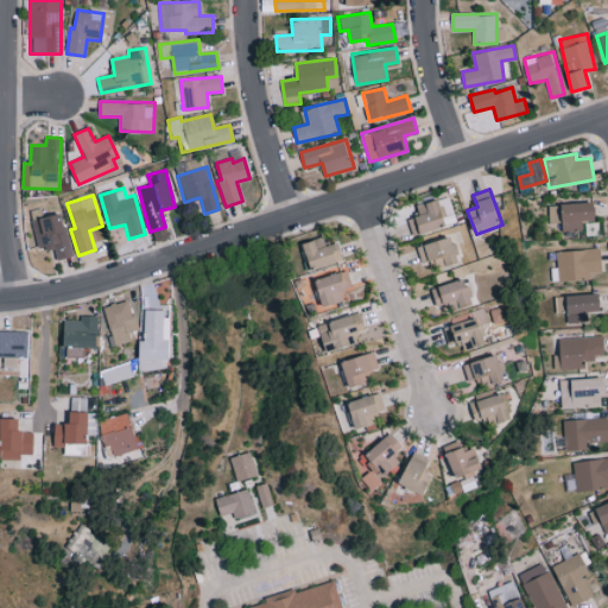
[(457,221),(448,198),(441,202),(449,225),(457,221)]
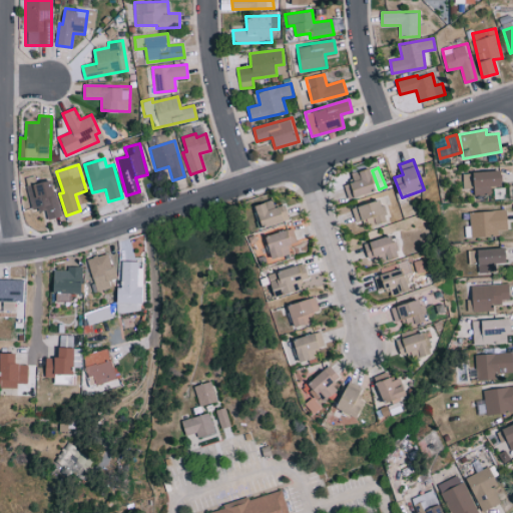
[(377,191),(370,168),(353,173),(355,181),(345,185),(349,199),(377,191)]
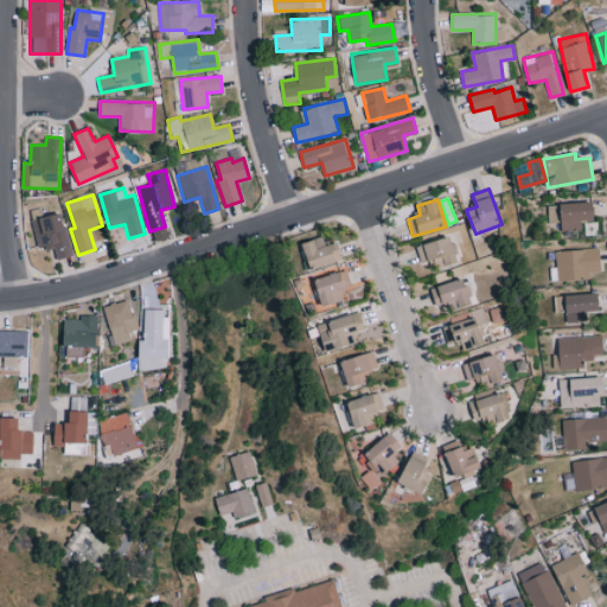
[(561,231),(582,230),(582,221),(595,221),(595,203),(548,204),(548,223),(561,223),(561,231)]
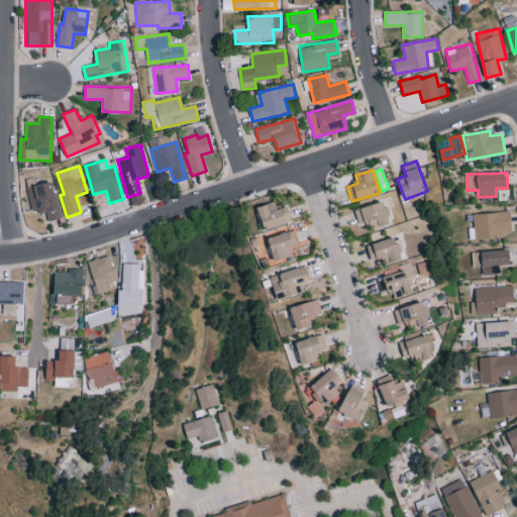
[(45,210),(47,221),(61,218),(54,182),(26,187),(31,213),(45,210)]
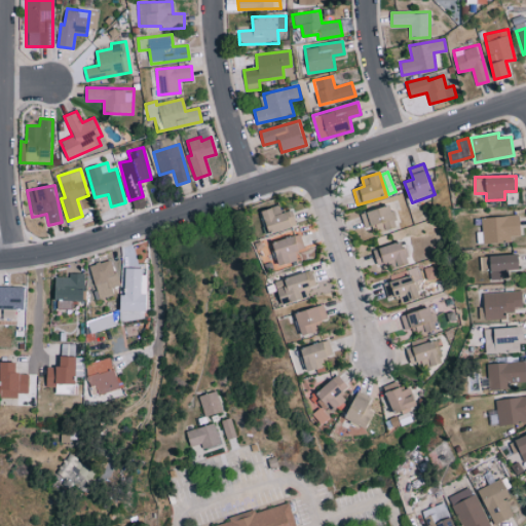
[(297,224),(292,210),(283,213),(279,204),(262,211),(270,234),(297,224)]
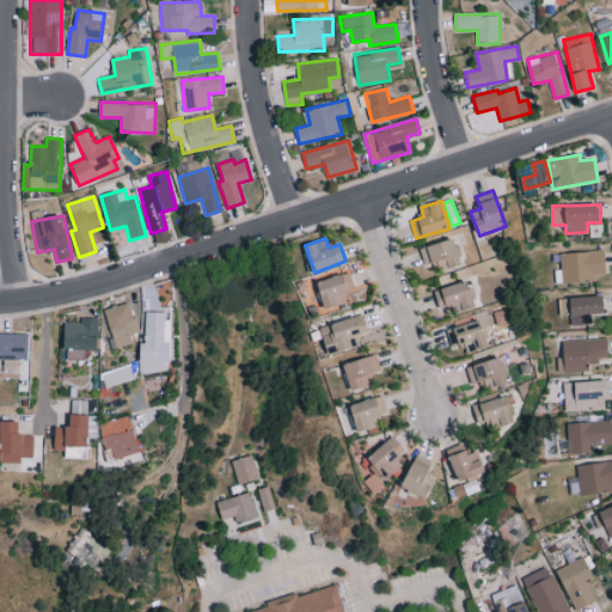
[(424,264),(439,261),(440,269),(463,263),(456,238),(420,248),(424,264)]
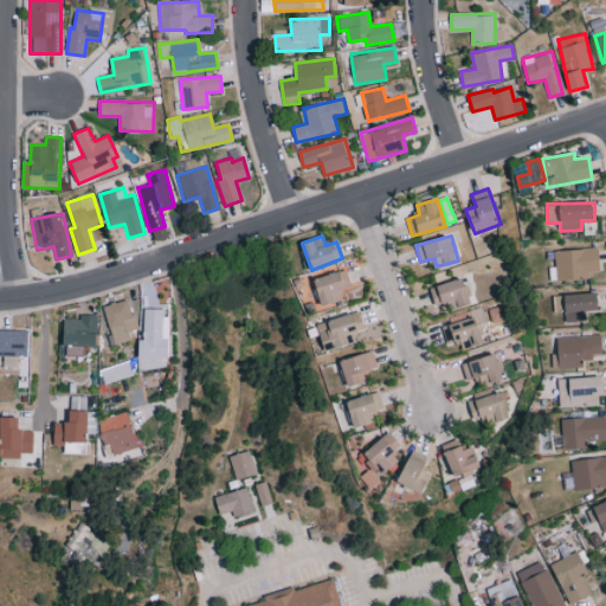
[(554,250),(555,266),(549,266),(549,281),(590,279),(588,271),(600,271),(599,249),(554,250)]
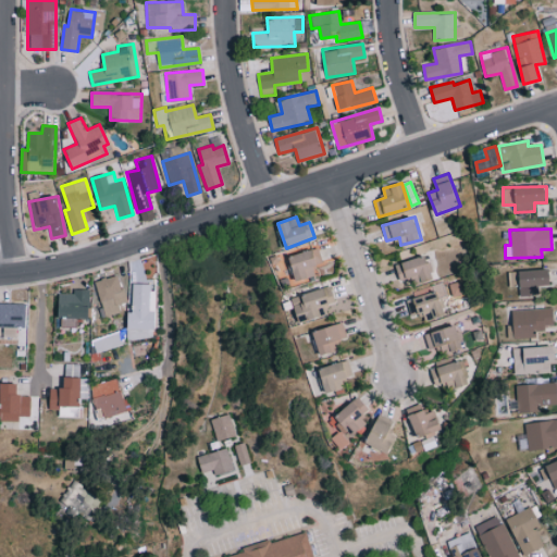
[(294,280),(319,275),(317,264),(321,263),(319,249),(289,255),(294,280)]
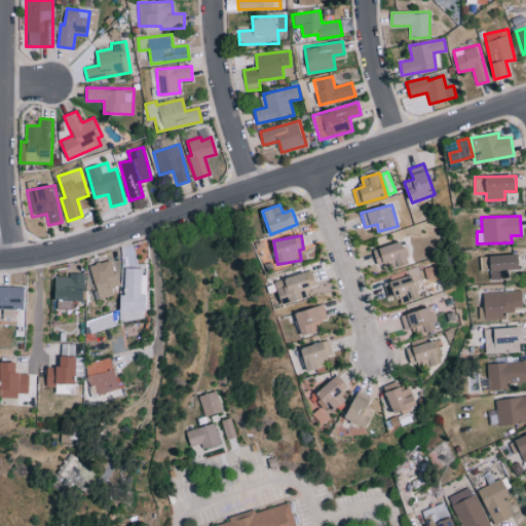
[(377,264),(397,260),(399,266),(409,264),(403,241),(373,249),(377,264)]
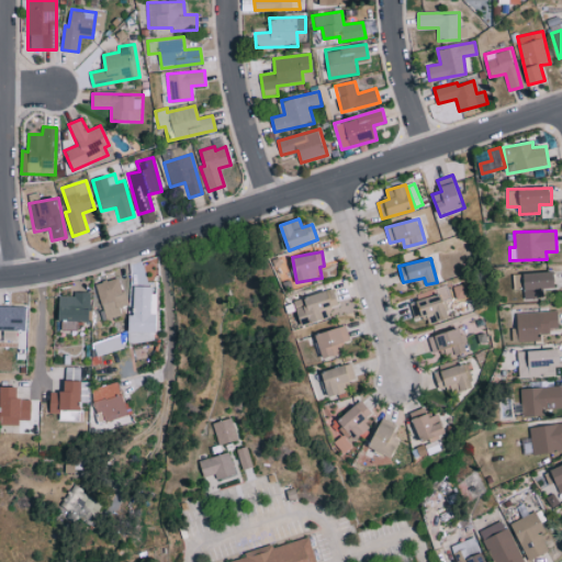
[(525,299),(543,298),(543,289),(555,288),(555,271),(513,273),(514,290),(524,289),(525,299)]
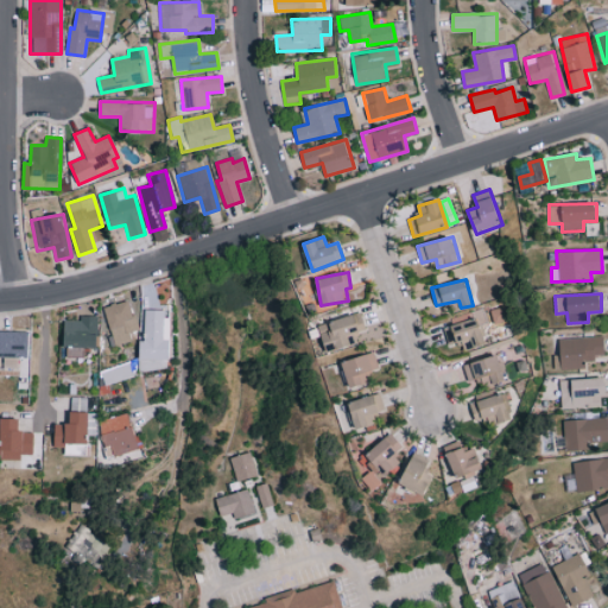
[(137,329),(128,299),(103,306),(115,344),(131,340),(128,331),(137,329)]
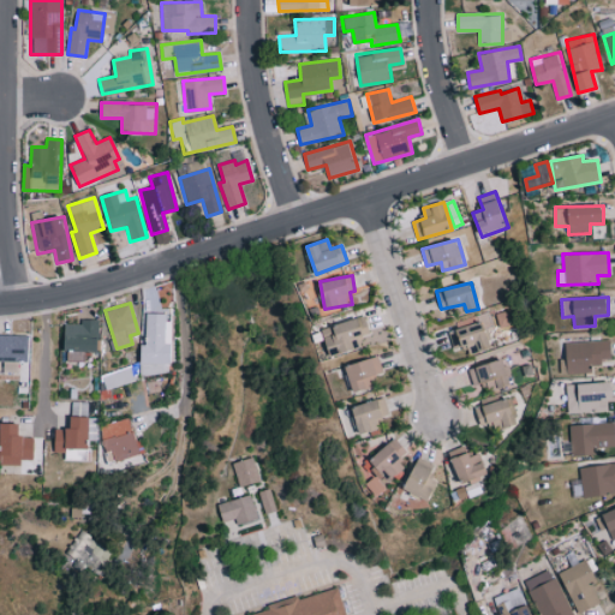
[(517,324),(512,309),(495,314),(500,329),(517,324)]
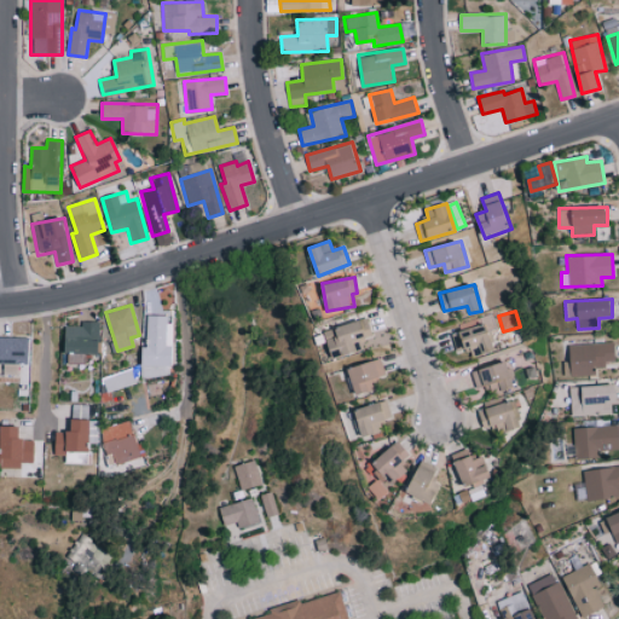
[(172,314),(146,316),(146,346),(142,346),(143,365),(173,364),(172,314)]
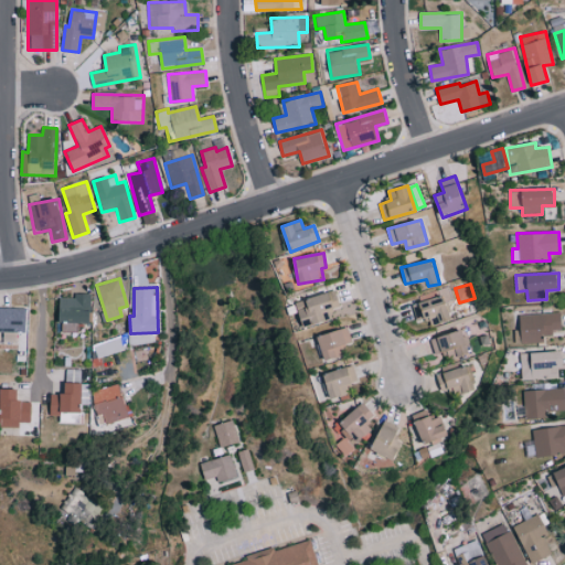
[(302,327),(333,319),(330,310),(340,307),(336,290),(296,301),(302,327)]
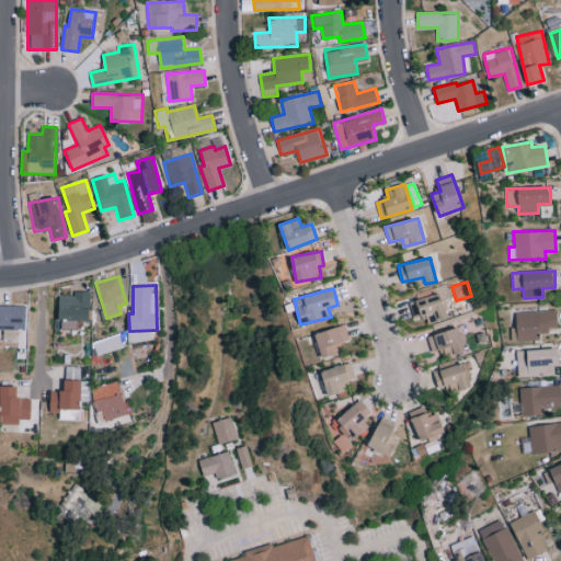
[(77,329),(77,321),(90,321),(91,292),(73,290),(73,296),(59,296),(58,329),(77,329)]
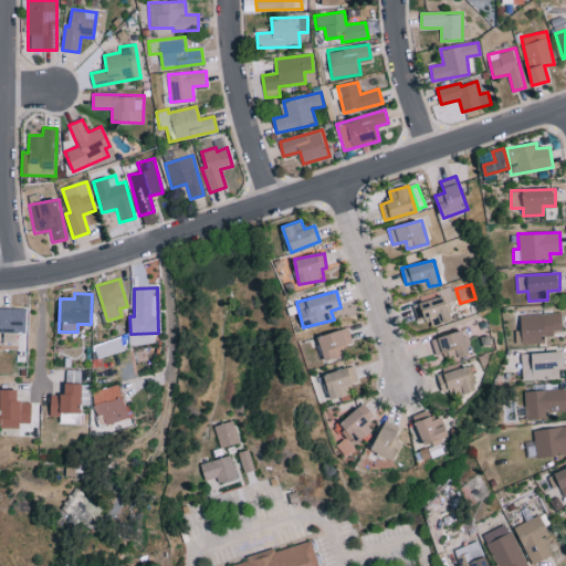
[(453,320),(444,295),(412,306),(417,321),(429,316),(432,327),(453,320)]
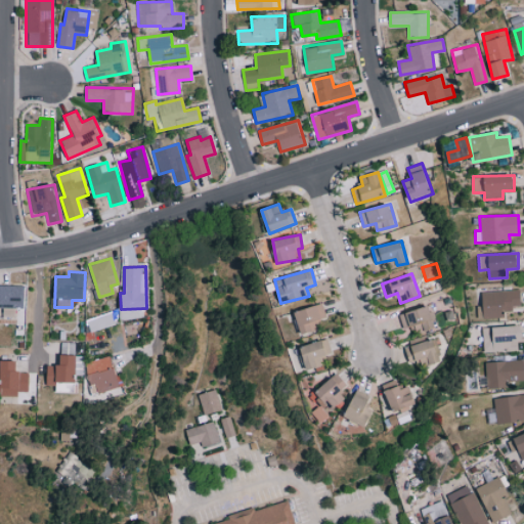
[(25,308),(25,286),(0,285),(0,307),(3,308),(3,318),(8,318),(8,307),(25,308)]
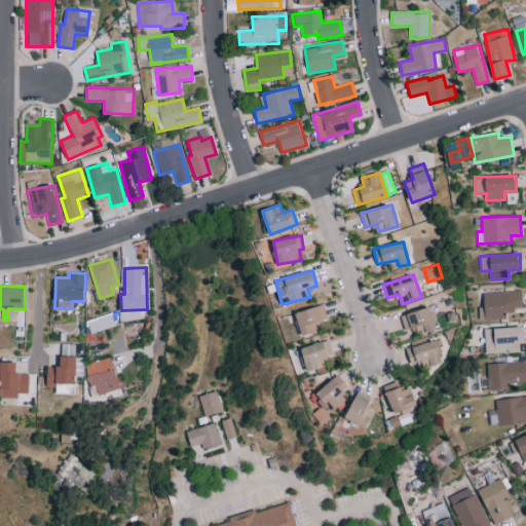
[(480,320),(506,318),(505,309),(522,309),(522,291),(484,293),(484,306),(479,306),(480,320)]
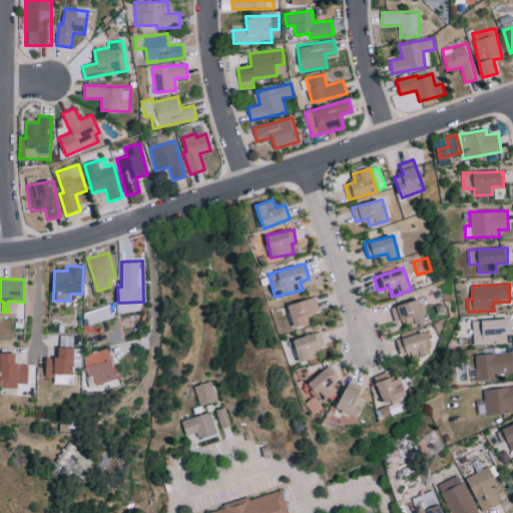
[(294,327),(313,323),(311,314),(319,312),(316,298),(289,304),(294,327)]
